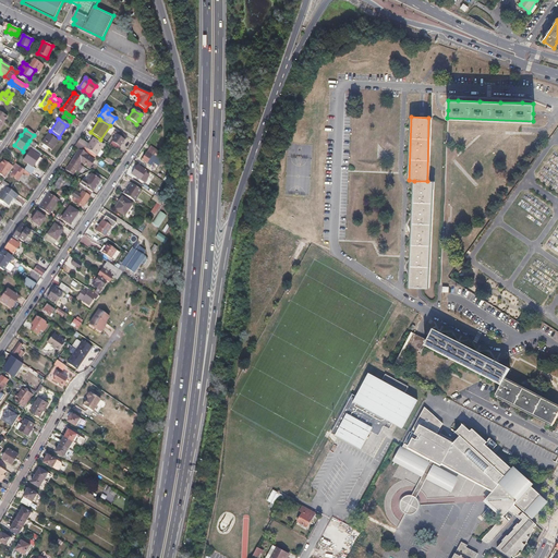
[(112,134),(116,135),(111,142),(120,147),(126,136),(116,130),(112,134)]
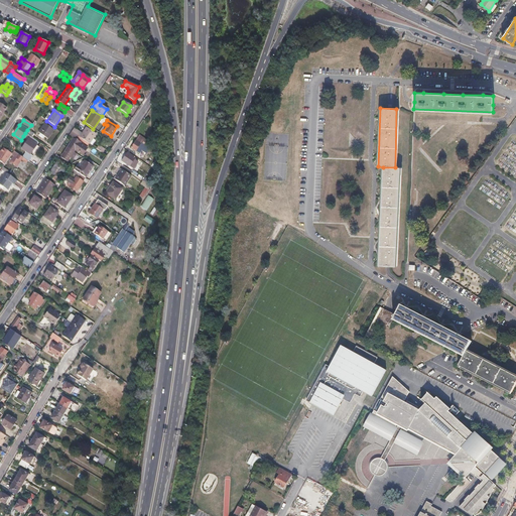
[(52,130),(43,124),(37,132),(47,139),(52,130)]
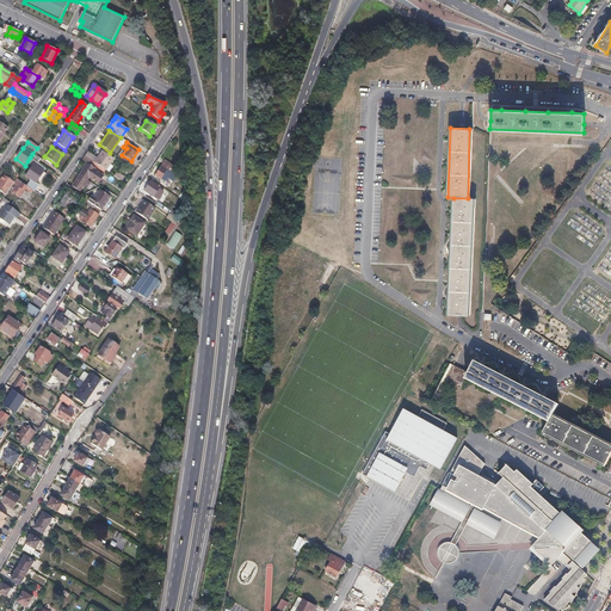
[(84,156),(88,160),(92,161),(104,170),(105,171),(113,159),(102,152),(97,159),(86,152),(84,156)]
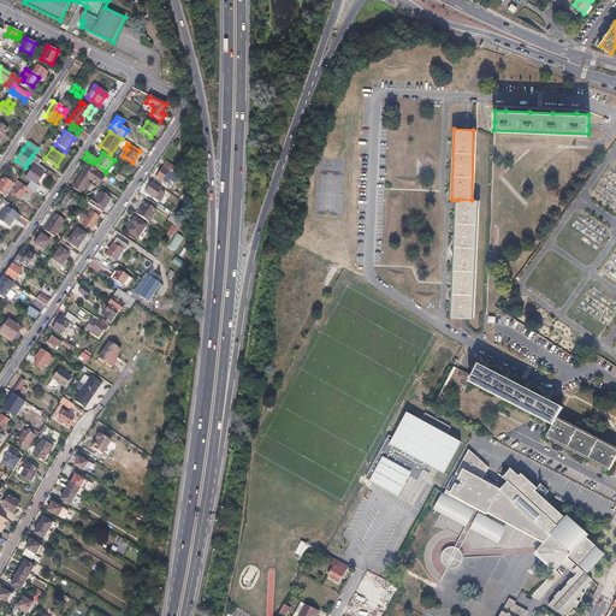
[(123,157),(120,160),(129,166),(132,163),(123,157)]
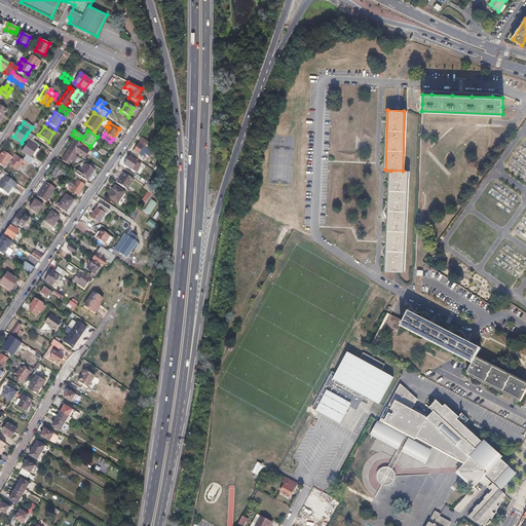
[(143,138),(140,143),(148,148),(151,144),(143,138)]
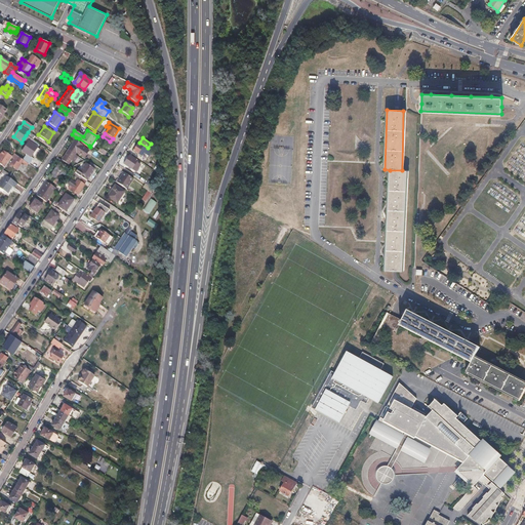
[(79,138),(78,140),(88,148),(89,146),(79,138)]
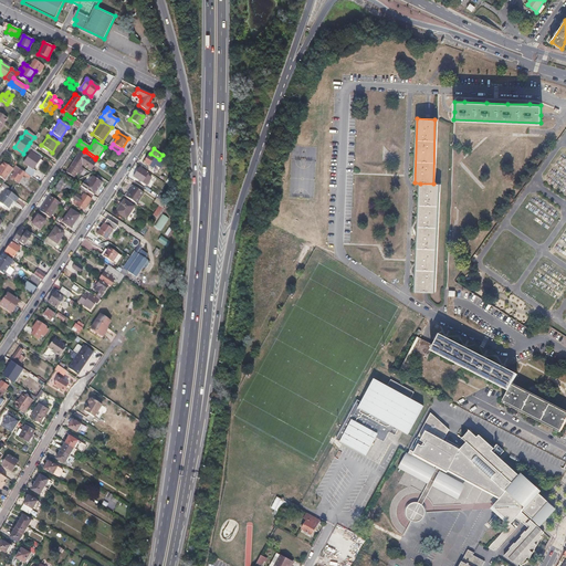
[(80,150),(72,161),(83,168),(85,166),(91,169),(95,161),(91,158),(81,150),(80,150)]
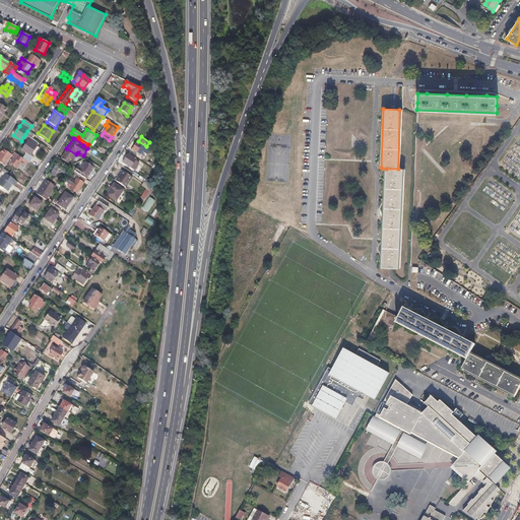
[(27,140),(21,149),(26,153),(22,158),(25,160),(28,163),(39,148),(27,140)]
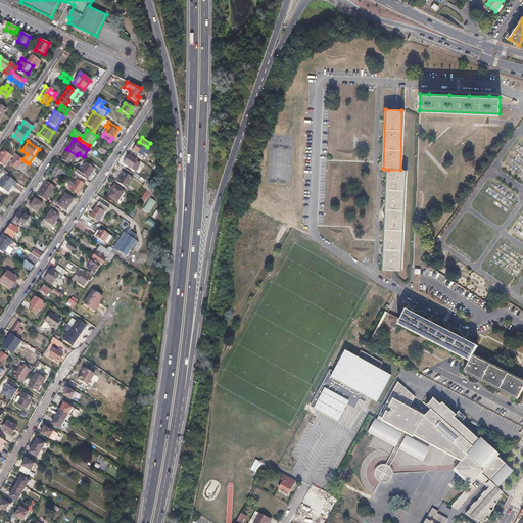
[(147,147),(139,142),(133,150),(140,154),(141,152),(144,148),(146,149),(147,147)]
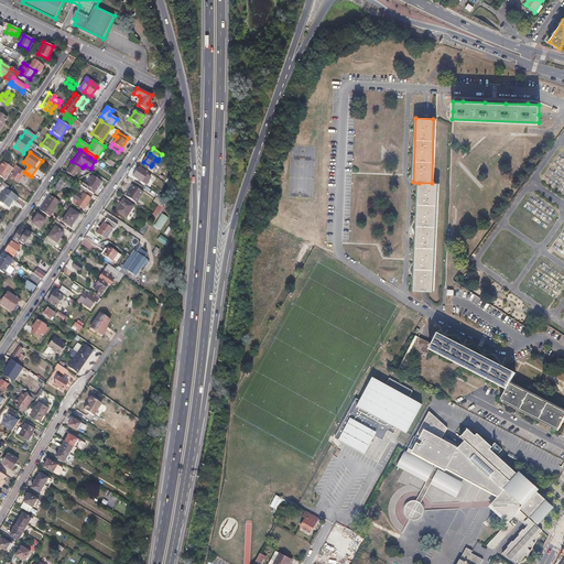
[(83,167),(72,161),(65,171),(73,177),(77,172),(79,173),(83,167)]
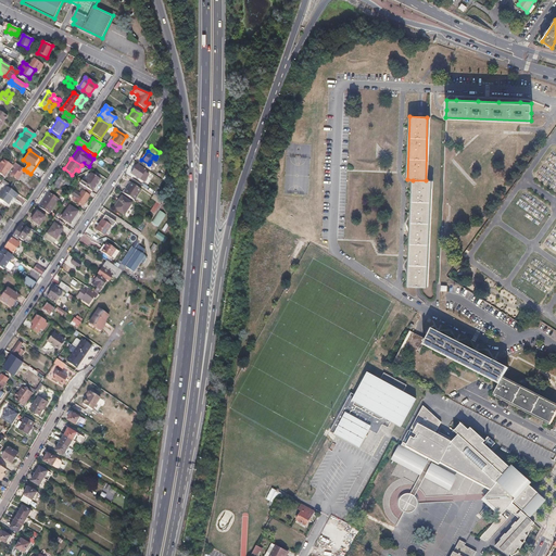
[(0,163),(0,174),(4,177),(12,167),(12,166),(2,160),(0,163)]
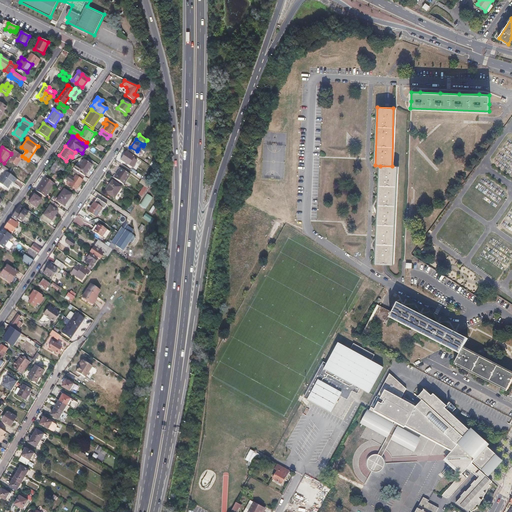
[(133,157),(126,152),(121,160),(128,165),(133,157)]
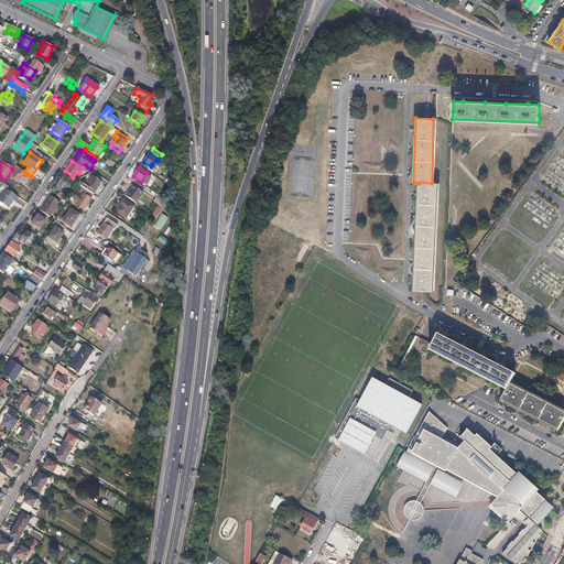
[(20,169),(18,173),(14,179),(18,182),(23,174),(25,176),(28,174),(24,172),(20,169)]
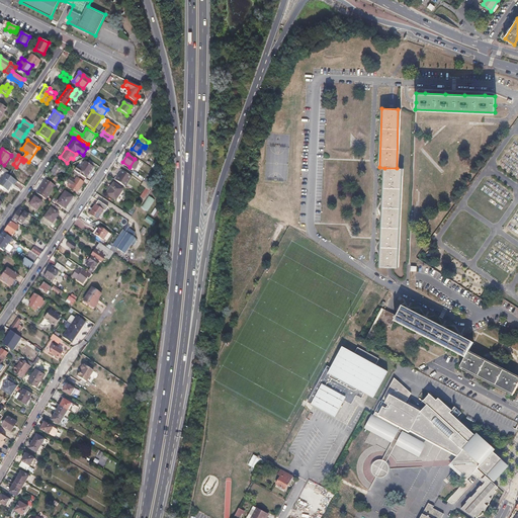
[(60,166),(57,163),(50,173),(53,176),(60,166)]
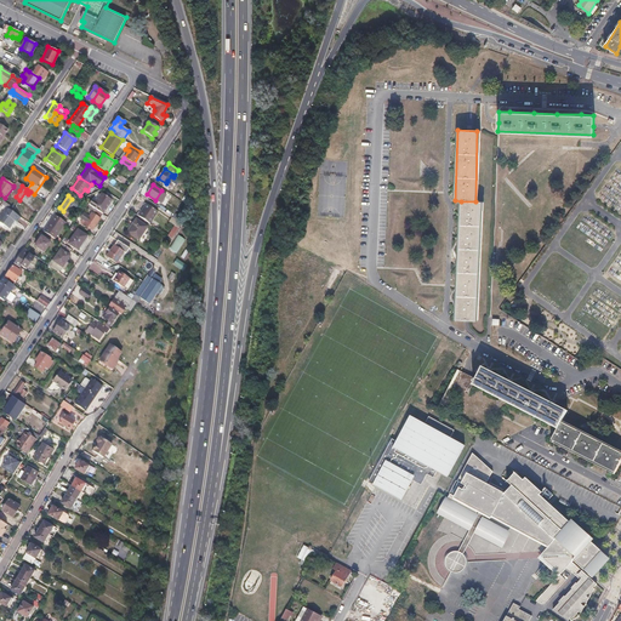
[(93,200),(90,205),(103,214),(107,208),(103,205),(103,206),(93,200)]
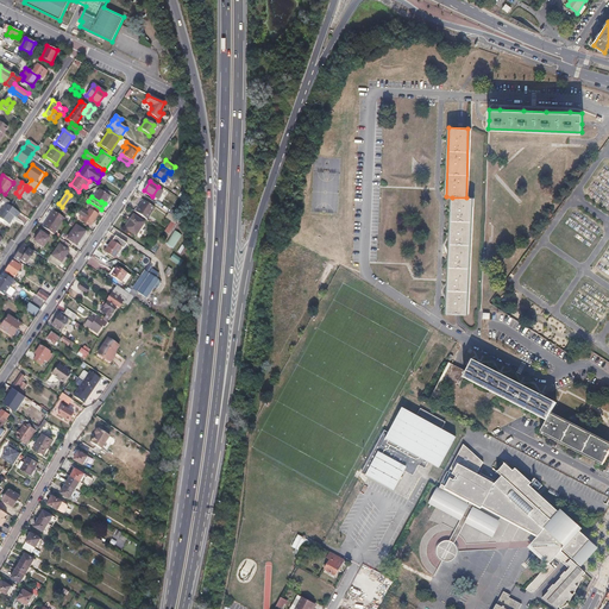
[(466,198),(452,198),(446,313),(460,313),(466,313),(466,307),(471,198),(466,198)]
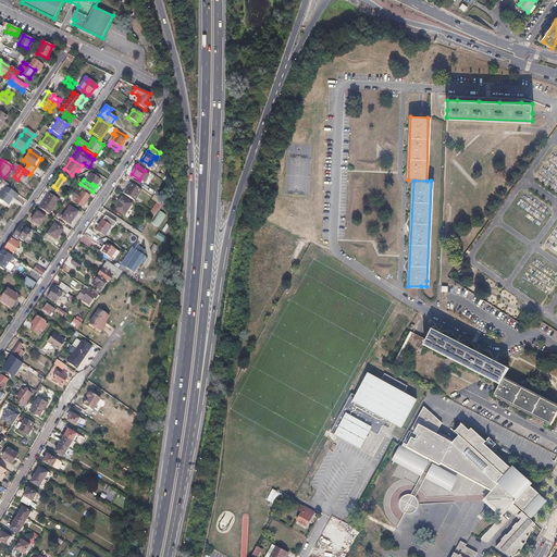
[(72,196),(74,197),(72,200),(74,201),(75,201),(83,206),(93,192),(81,184),(77,182),(75,185),(83,190),(79,194),(75,190),(72,196)]
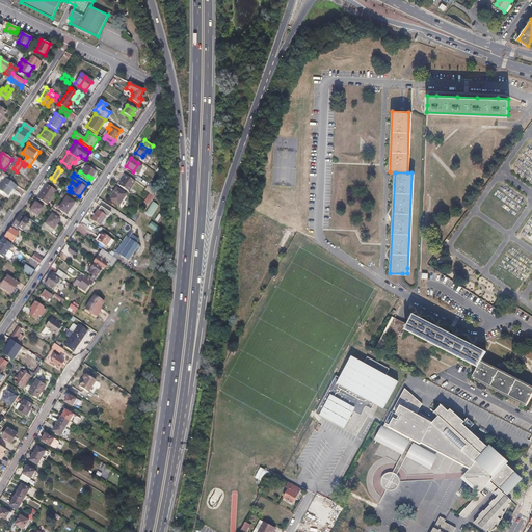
[(131,179),(125,175),(118,185),(125,189),(131,179)]
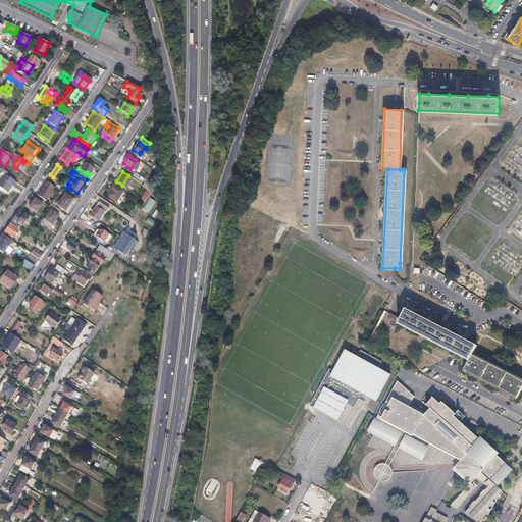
[(0,177),(0,180),(0,181),(0,187),(7,192),(10,188),(9,188),(11,185),(14,187),(16,183),(6,175),(5,174),(2,177),(1,176),(0,177)]
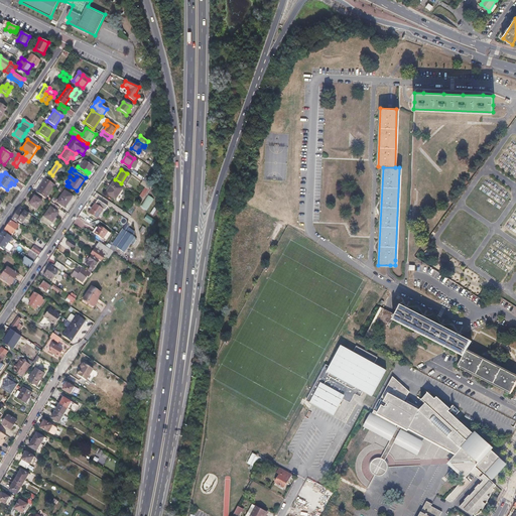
[(130,176),(127,173),(121,183),(120,183),(124,186),(130,176)]
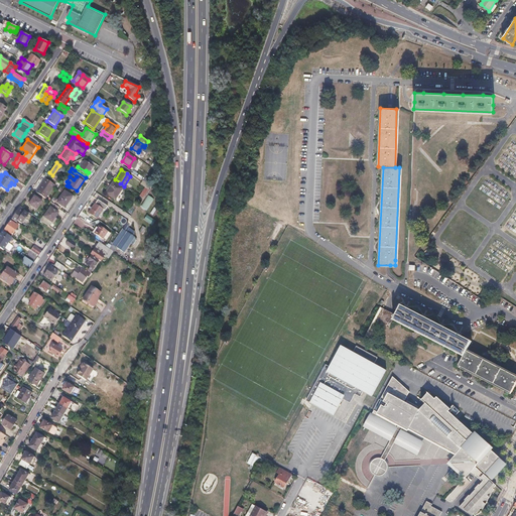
[(54,184),(44,178),(35,192),(45,199),(54,184)]
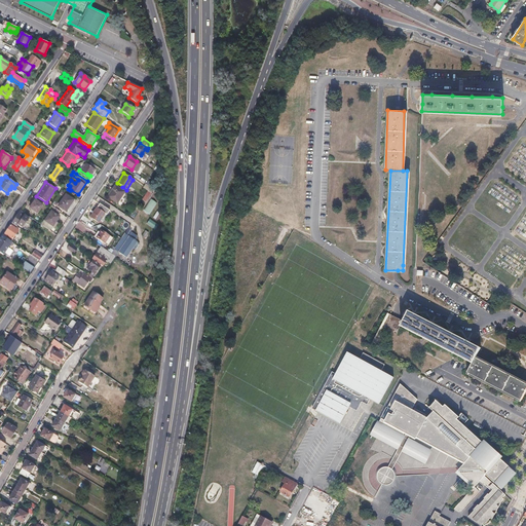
[(145,183),(143,187),(148,191),(151,193),(154,189),(145,183)]
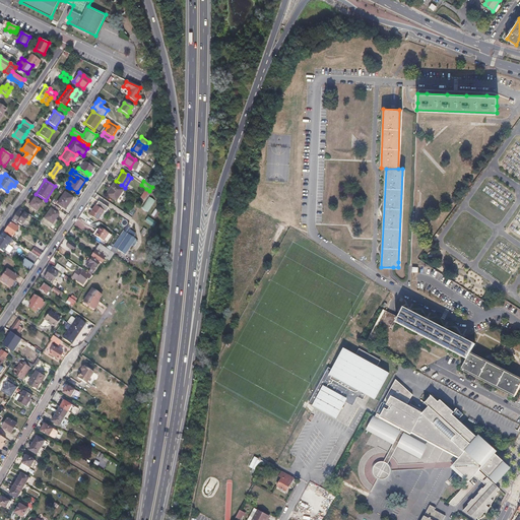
[(111,188),(109,187),(103,195),(105,197),(106,196),(113,200),(120,189),(113,184),(111,188)]
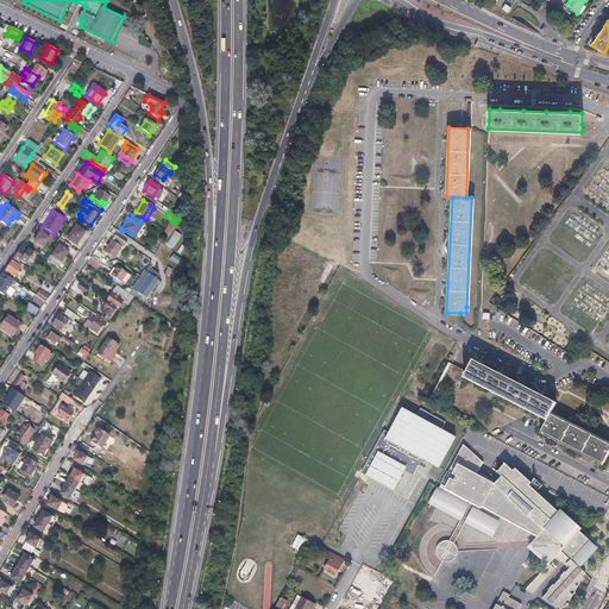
[(175,224),(171,221),(164,232),(169,234),(175,224)]
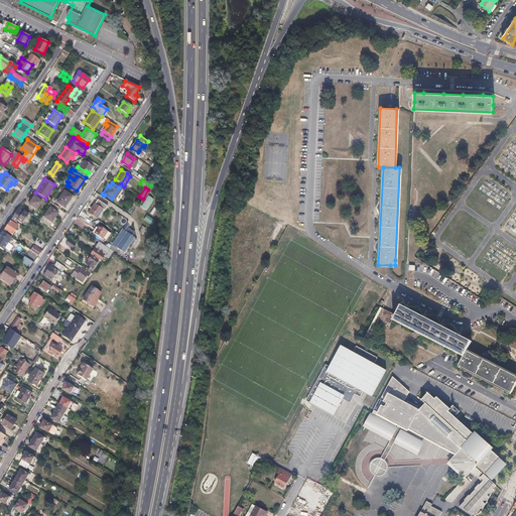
[(72,197),(63,191),(56,203),(65,208),(72,197)]
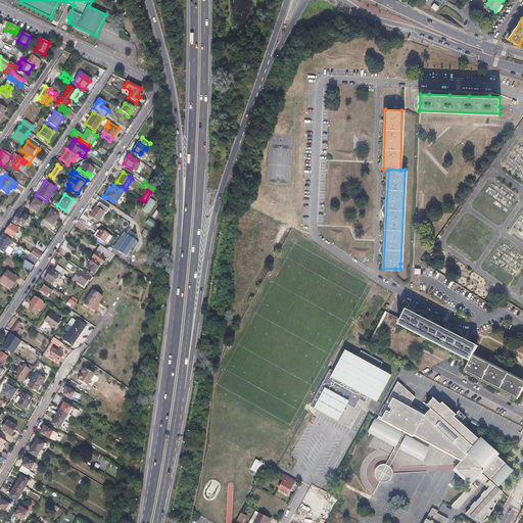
[(149,198),(143,209),(150,212),(155,201),(149,198)]
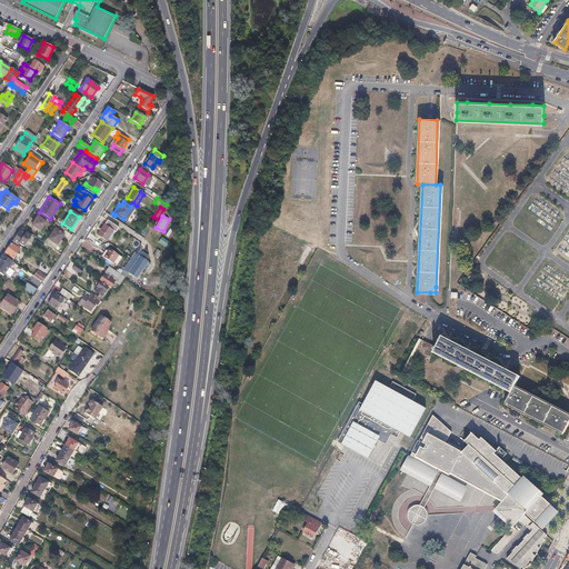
[(46,222),(38,217),(31,226),(40,232),(46,222)]
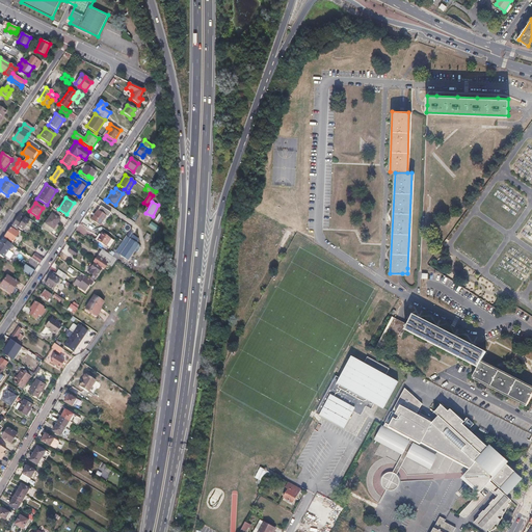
[(49,212),(51,214),(45,223),(47,224),(44,229),(51,234),(60,219),(58,218),(60,214),(52,208),(49,212)]
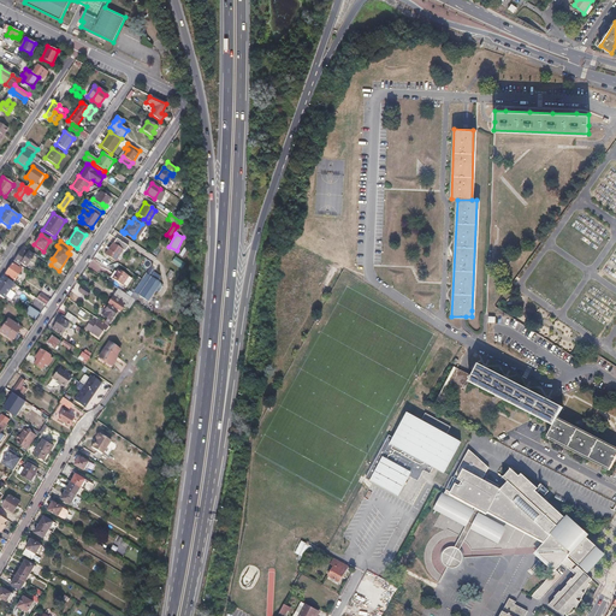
[(123,250),(113,244),(106,255),(116,261),(123,250)]
